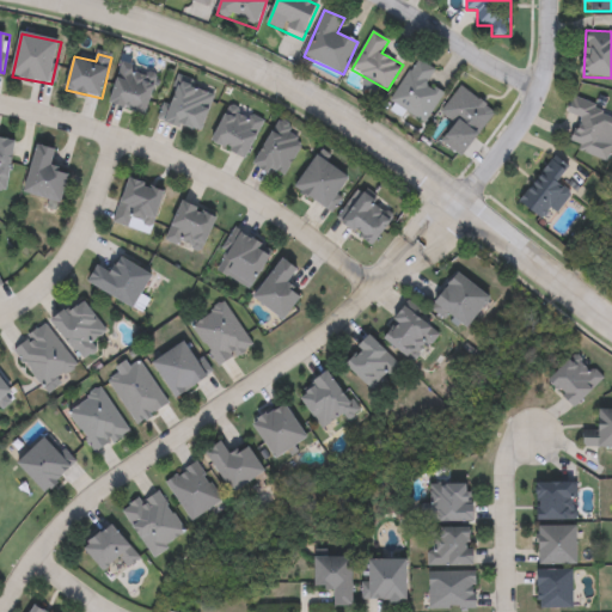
[(390,101),(420,59),(436,72),(429,84),(445,95),(424,124),(390,101)]
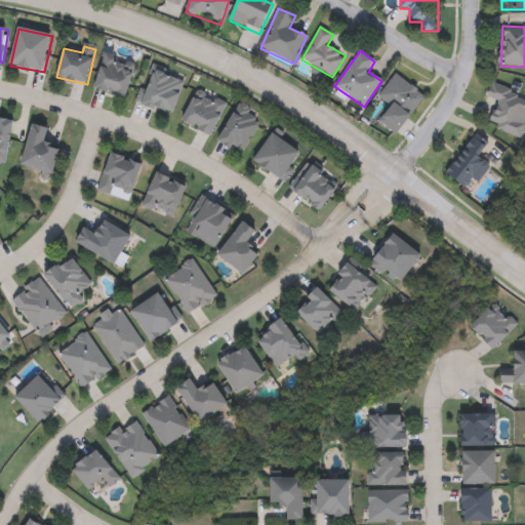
[(135,64),(126,98),(94,90),(104,55),(135,64)]
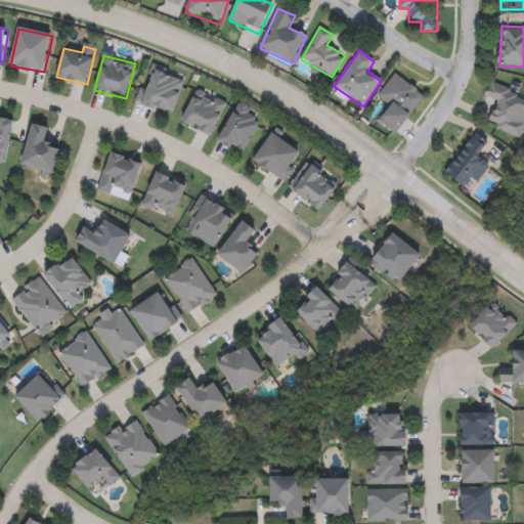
[(174,115),(138,104),(148,66),(184,75),(174,115)]
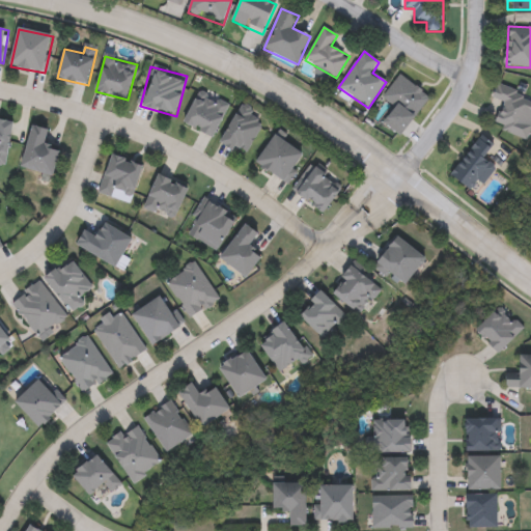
[(430,98),(402,137),(384,124),(395,108),(383,99),(399,76),(430,98)]
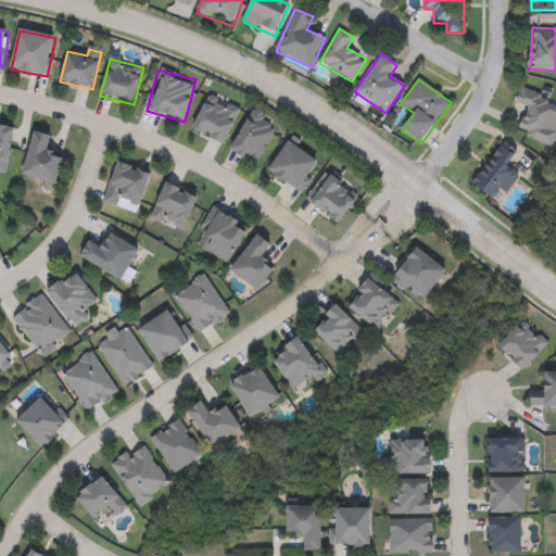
[(521,91),(555,102),(555,141),(554,148),(518,136),(528,109),(516,105),(521,91)]
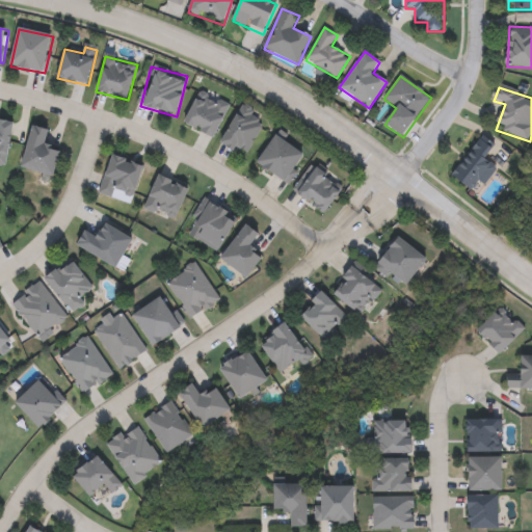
[(230,106),(216,138),(185,126),(198,92),(230,106)]
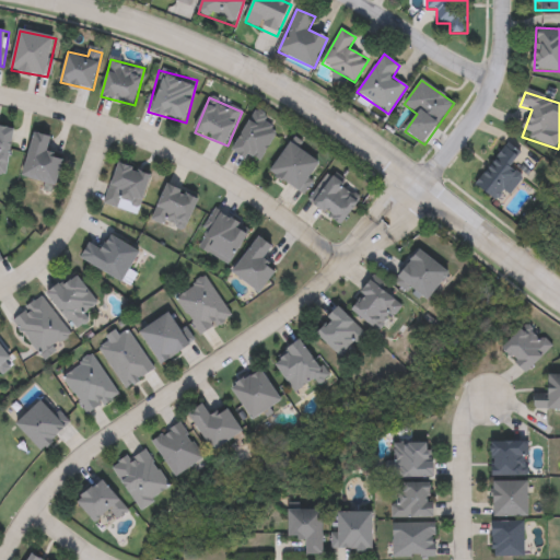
[(234,152),(252,114),(279,126),(260,165),(234,152)]
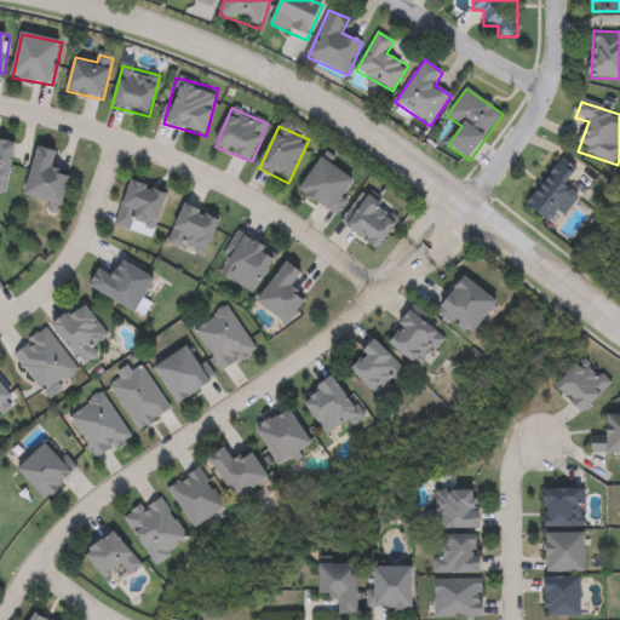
[(0,143),(16,147),(7,194),(0,193),(0,143)]
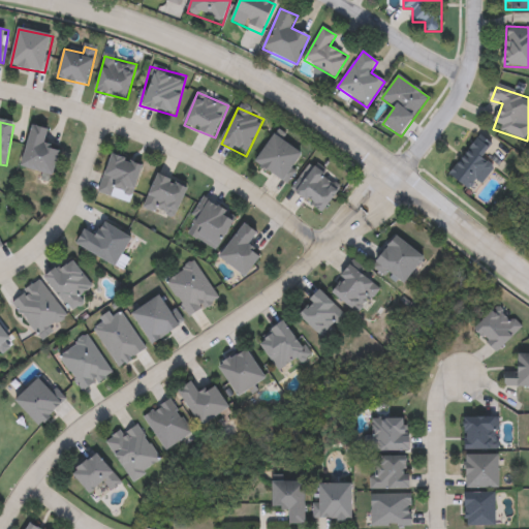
[(50,131),(45,146),(61,150),(54,176),(22,167),(33,126),(50,131)]
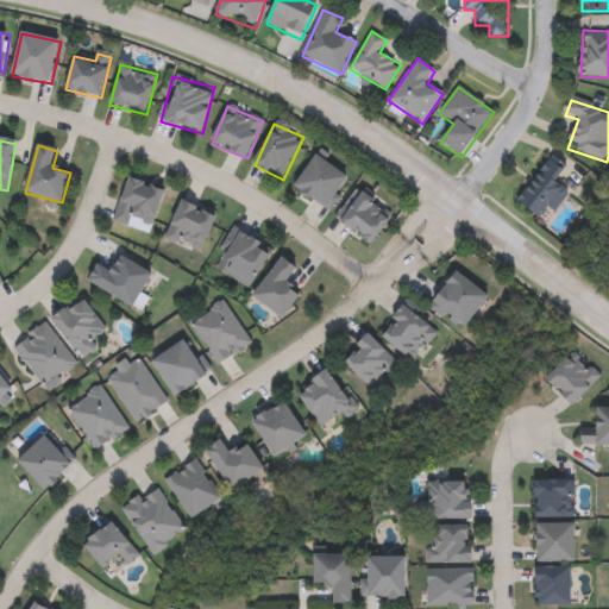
[(328,211),(294,188),(315,156),(349,179),(328,211)]
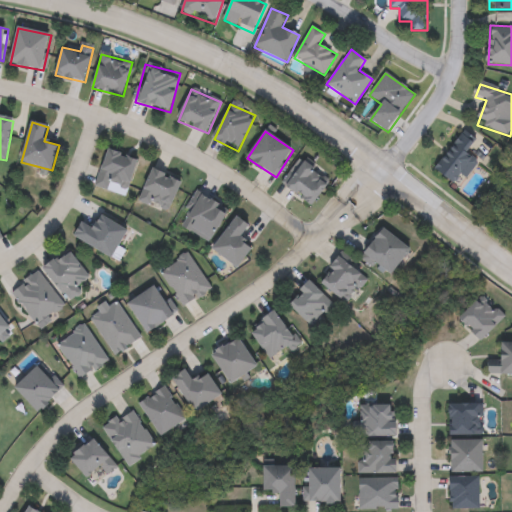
[(477,161),(460,186),(437,171),(461,134),(475,143),(467,154),(477,161)]
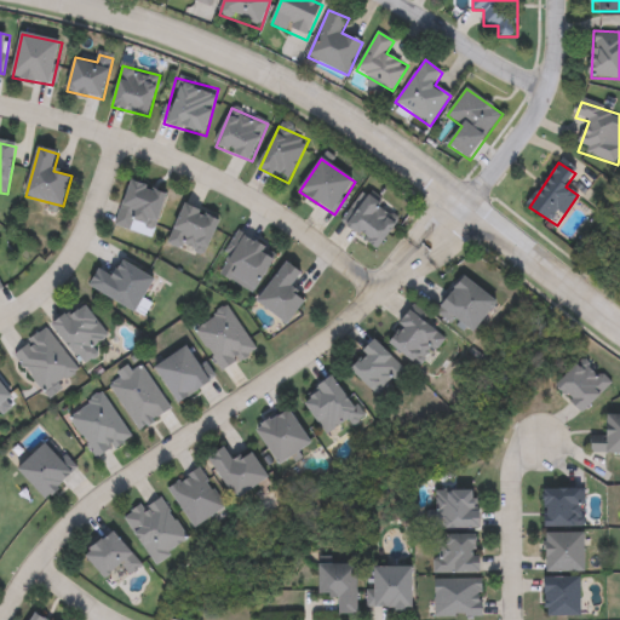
[(168,196),(150,240),(114,224),(133,182),(168,196)]
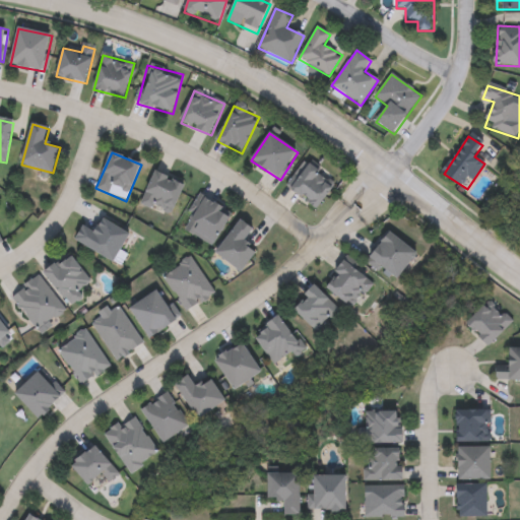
[(317,209),(286,186),(306,161),(336,185),(317,209)]
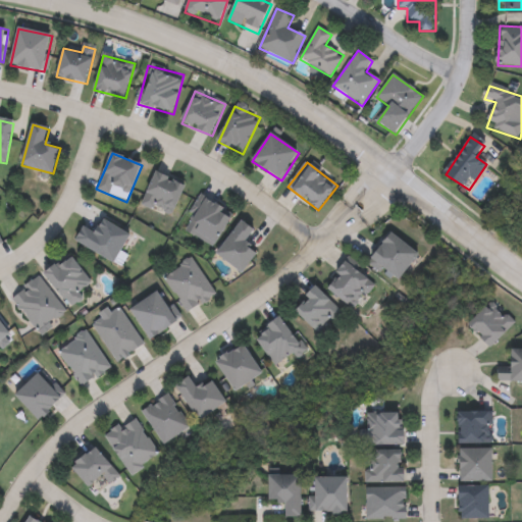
[(157,171),(187,186),(171,218),(142,203),(157,171)]
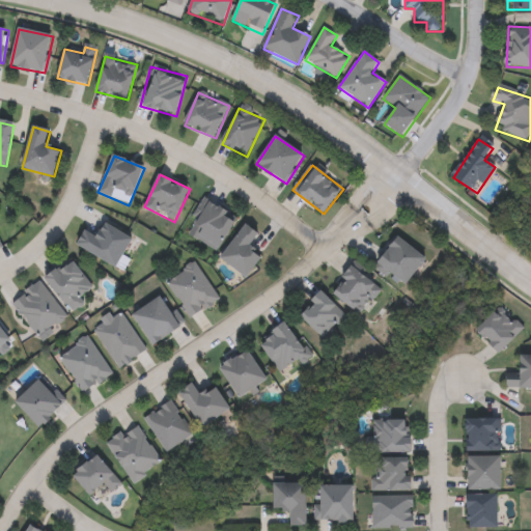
[(186,233),(205,199),(239,219),(219,253),(186,233)]
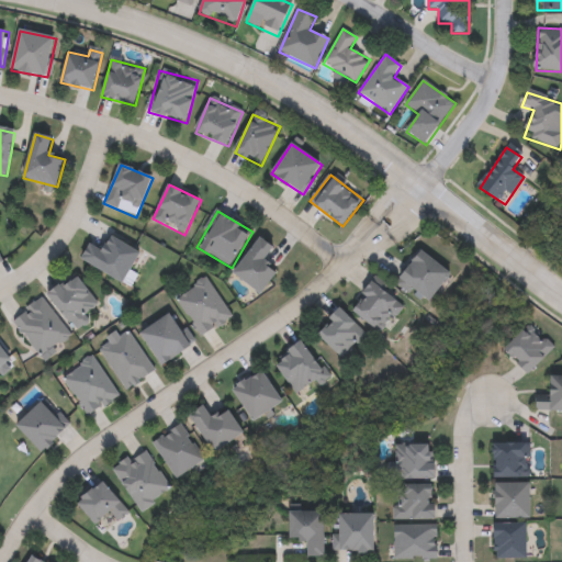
[(92,240),(105,246),(110,236),(143,253),(125,284),(81,262),(92,240)]
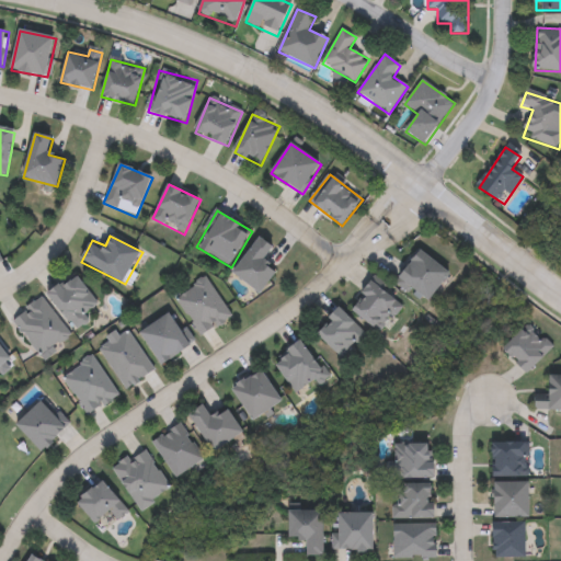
[(276,250),(265,263),(278,274),(261,295),(233,273),(261,238),(276,250)]
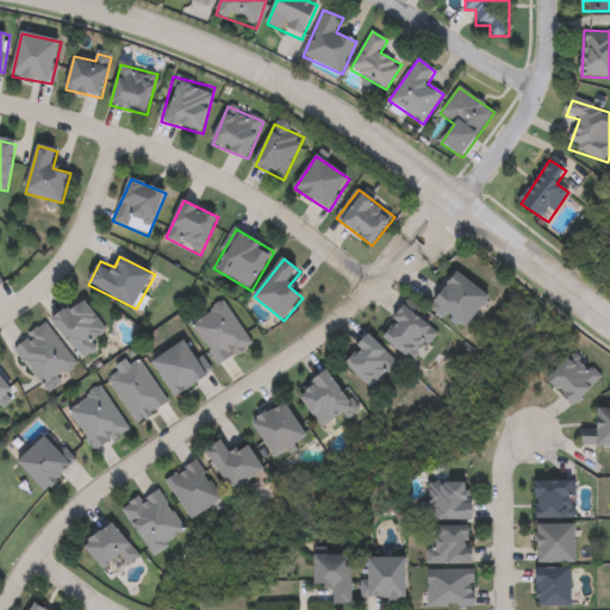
[(470,329),(450,315),(446,321),(430,309),(458,273),(492,299),(470,329)]
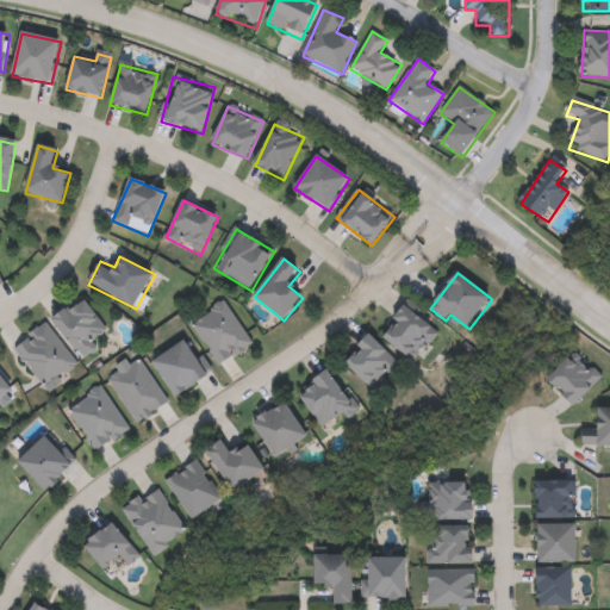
[(79,360),(54,318),(86,298),(111,340),(79,360)]
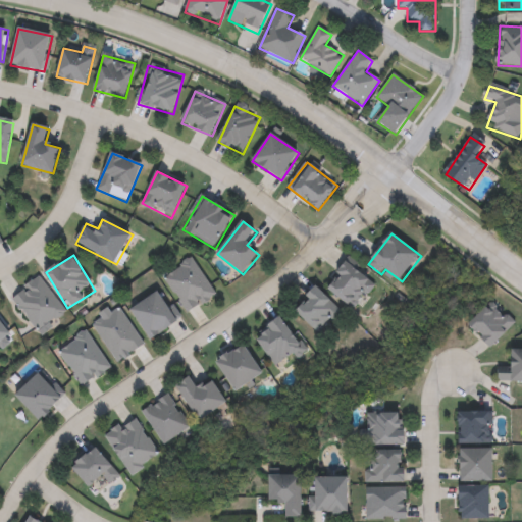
[(187,315),(163,277),(192,259),(216,296),(187,315)]
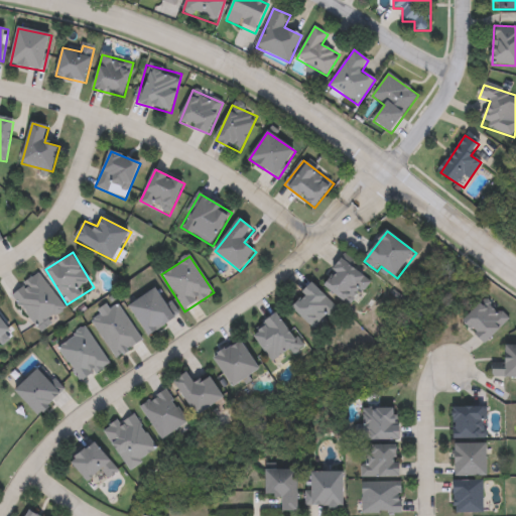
[(370,281),(349,305),(324,285),(345,260),(370,281)]
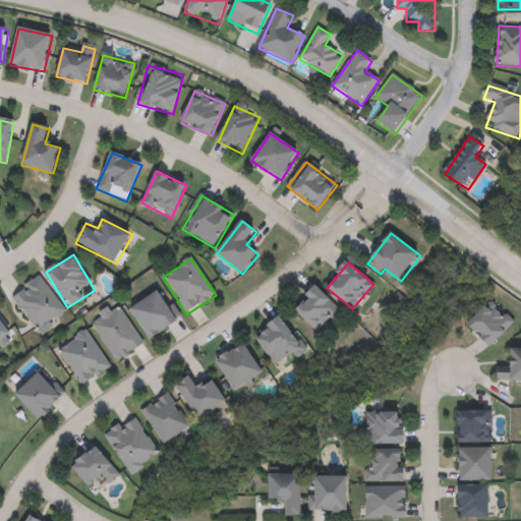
[(65,311),(37,332),(11,297),(39,277),(65,311)]
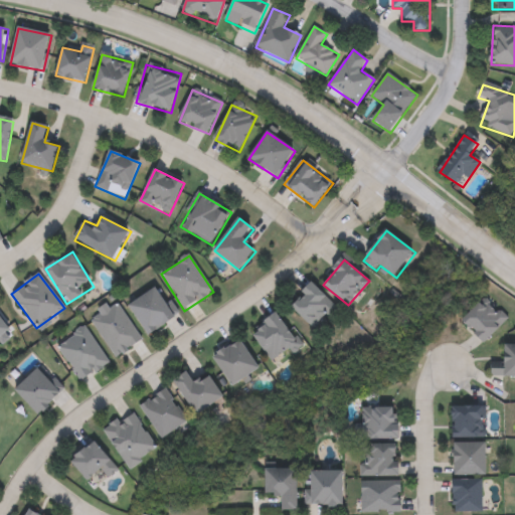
[(338,309),(316,331),(291,306),(313,284),(338,309)]
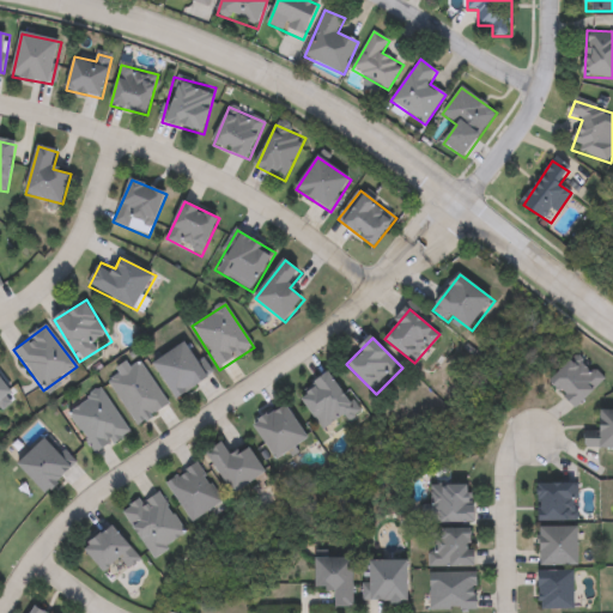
[(177,401),(153,364),(186,344),(210,380),(177,401)]
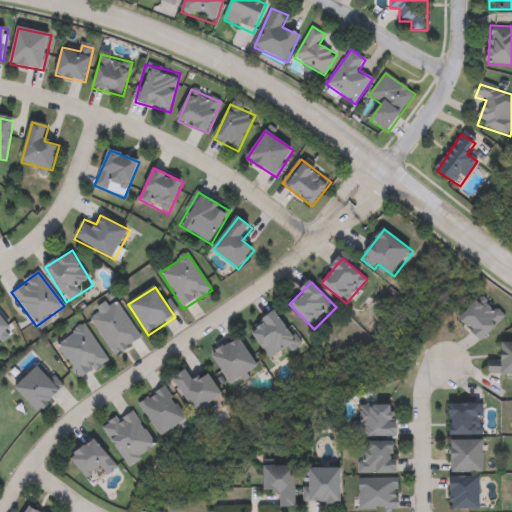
[(460,319),(483,297),(505,319),(482,341),(460,319)]
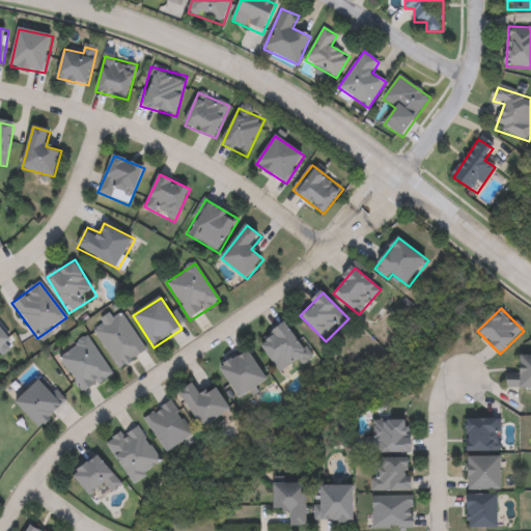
[(116,369),(93,328),(122,312),(145,355),(116,369)]
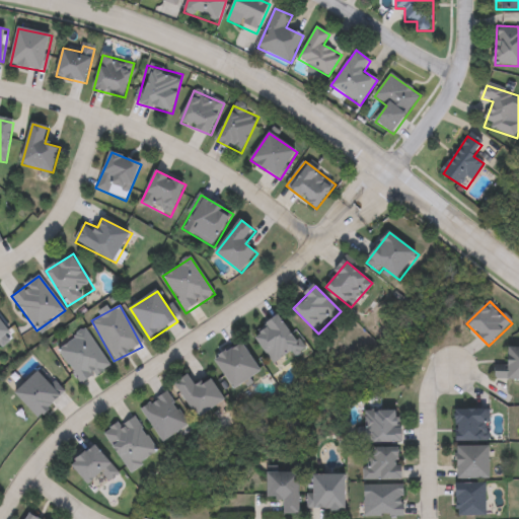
[(254,337),(282,317),(303,349),(276,367),(254,337)]
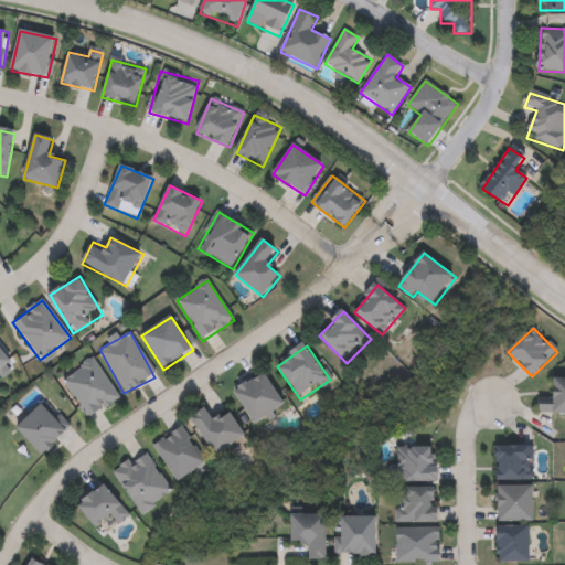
[(0,372),(0,349),(11,363),(0,372)]
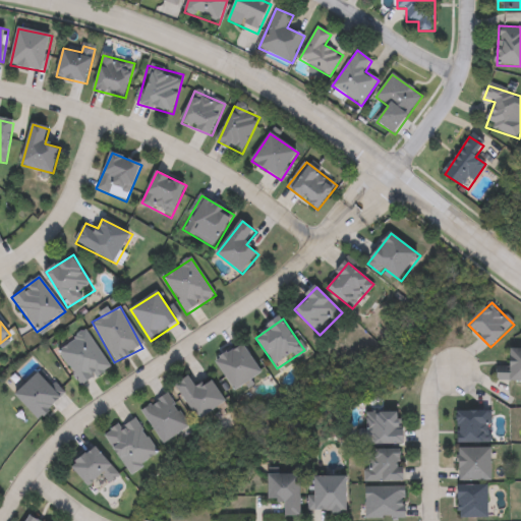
[(84,332),(110,367),(82,387),(57,351),(84,332)]
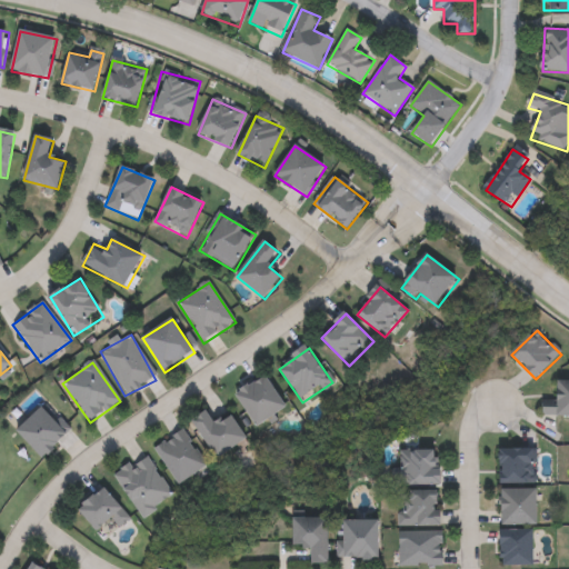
[(237,397),(266,377),(289,409),(259,429),(237,397)]
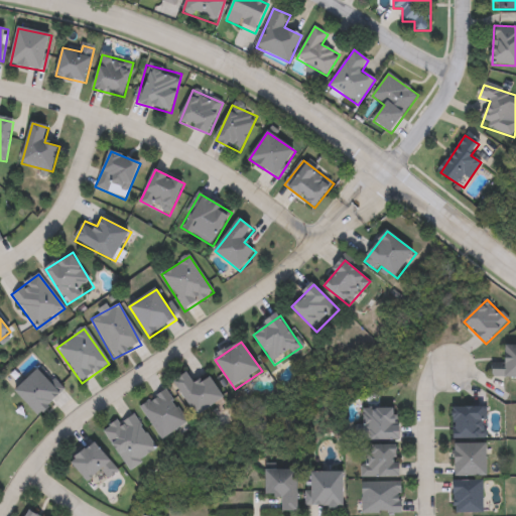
[(515,378),(492,378),(492,361),(505,361),(505,347),(515,347),(515,378)]
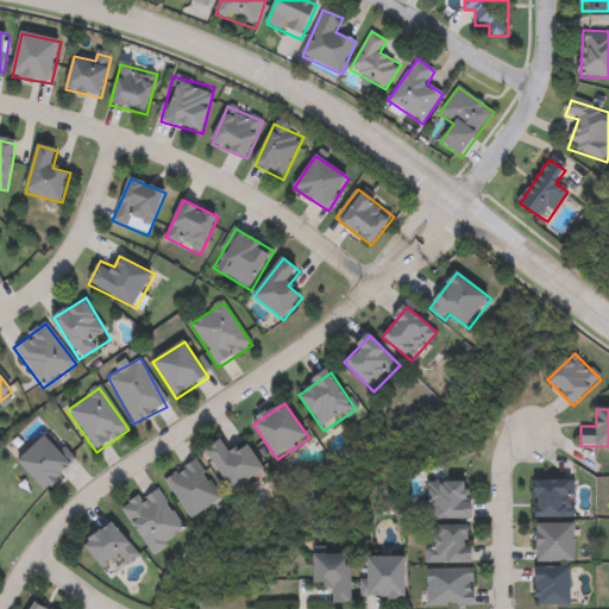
[(77,463),(46,493),(17,463),(48,433),(77,463)]
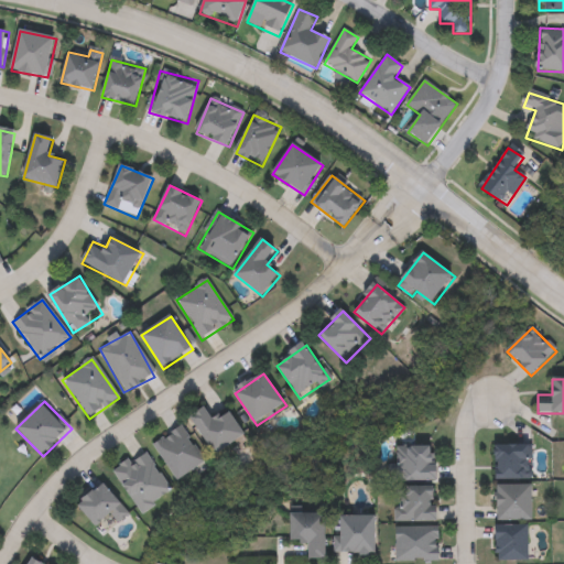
[(247,438),(216,457),(192,418),(206,409),(215,422),(230,412),(247,438)]
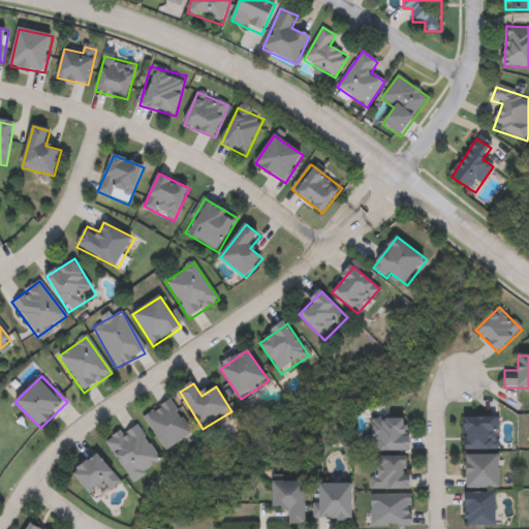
[(167,453),(144,418),(169,400),(193,434),(167,453)]
